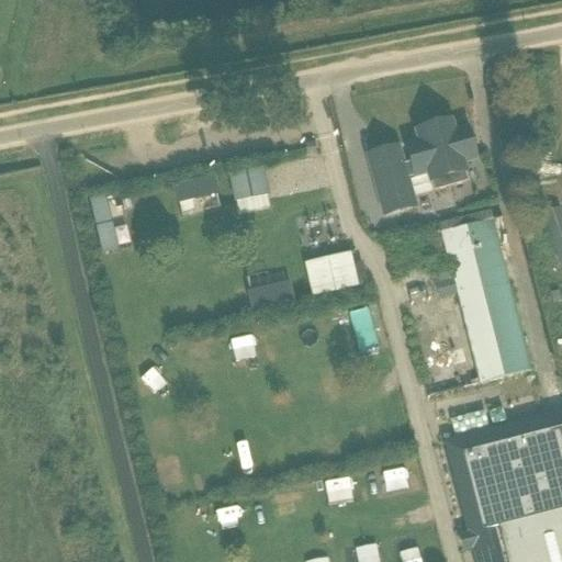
[(378,175),(386,204),(411,197),(406,180),(428,173),(434,193),(468,183),(462,164),(474,160),(467,131),(453,134),(450,124),(416,133),(419,144),(407,147),(412,165),(403,167),(397,150),(368,158),(372,176),(378,175)]
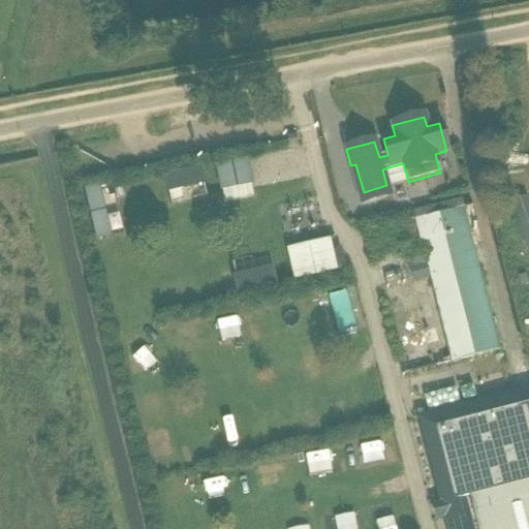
[(216,162),(220,201),(253,198),(249,159),(216,162)]
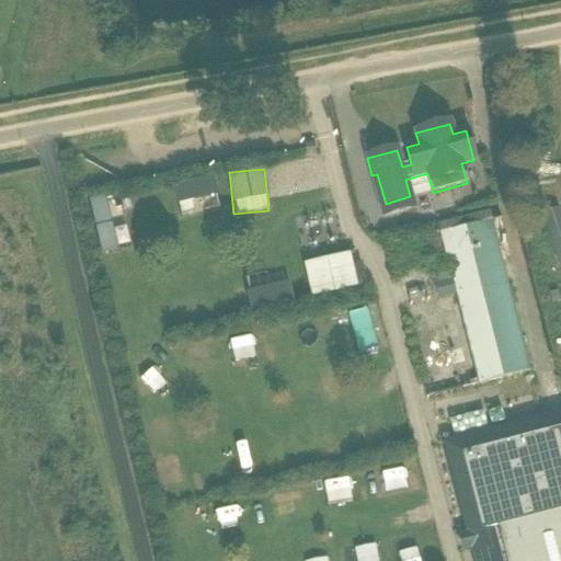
[(180,216),(220,206),(212,175),(172,185),(180,216)]
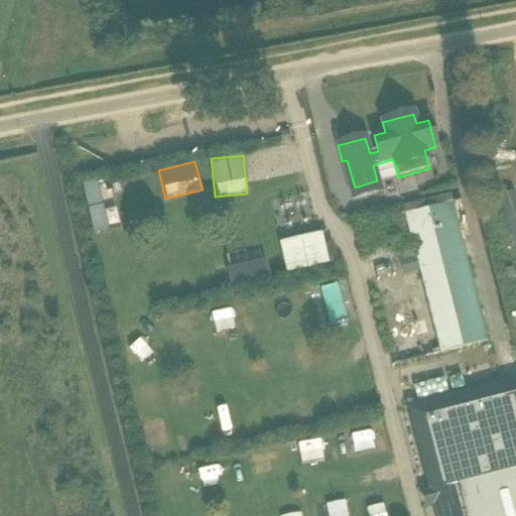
[(91,234),(107,231),(98,179),(82,182),(91,234)]
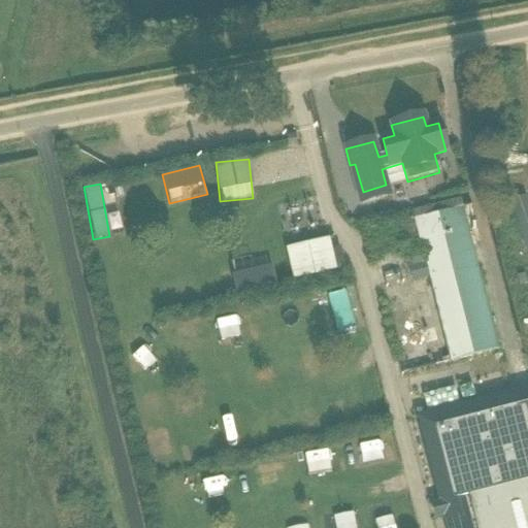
[(510,201),(527,255),(527,205),(525,196),(510,201)]
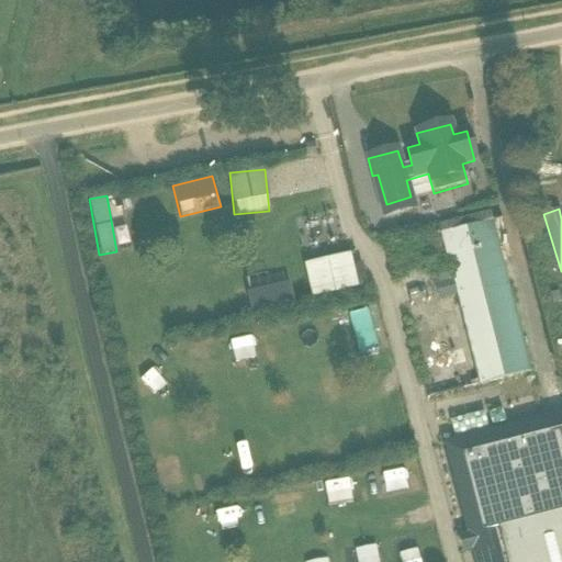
[(493,222),(491,213),(438,225),(440,235),(417,242),(424,263),(427,263),(431,262),(434,271),(431,271),(438,300),(453,296),(476,386),(528,373),(491,223),(493,222)]
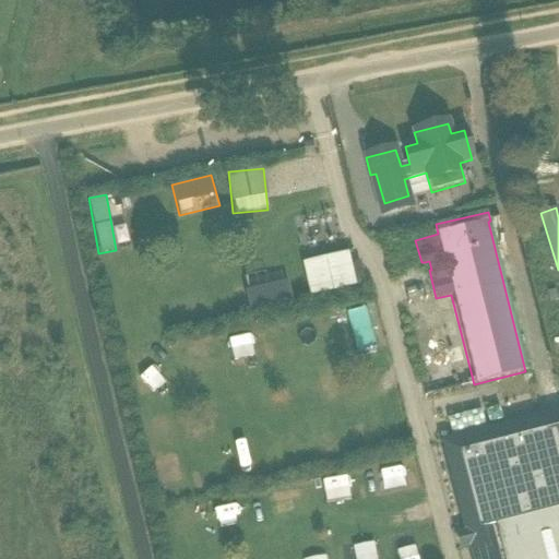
[(310,297),(357,285),(348,250),(301,261),(310,297)]
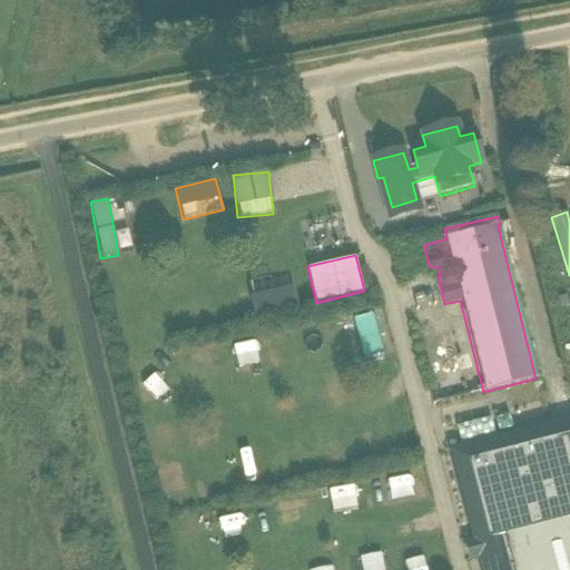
[(288,274),(248,283),(252,294),(291,284),(288,274)]
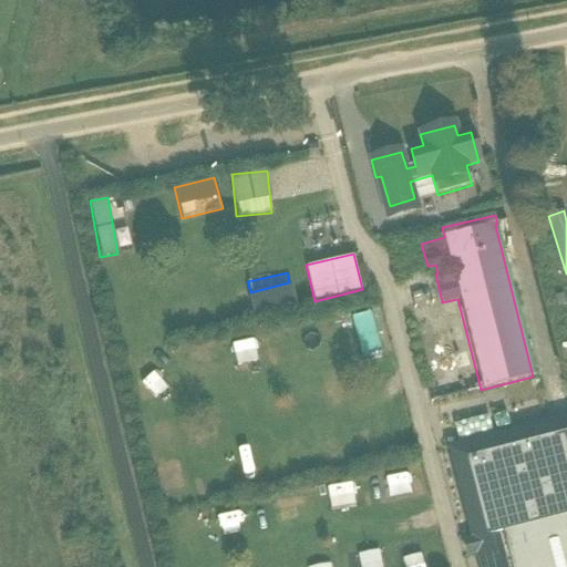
[(247,295),(251,313),(296,303),(291,285),(247,295)]
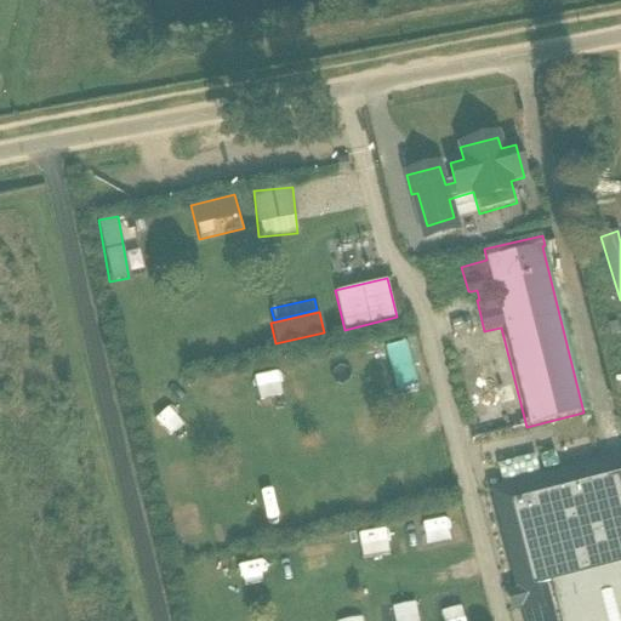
[(617,324),(609,326),(611,337),(620,335),(617,324)]
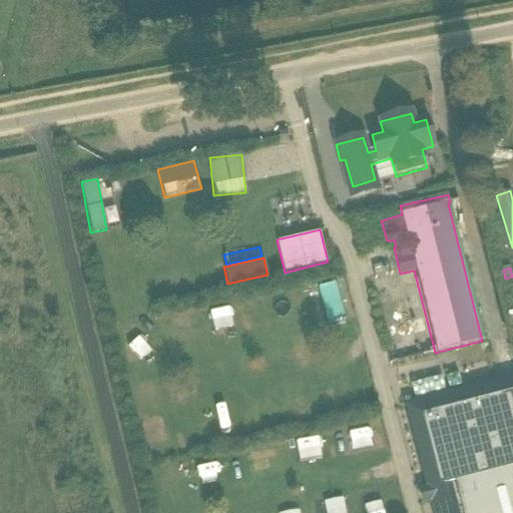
[(368,272),(369,284),(398,283),(398,270),(368,272)]
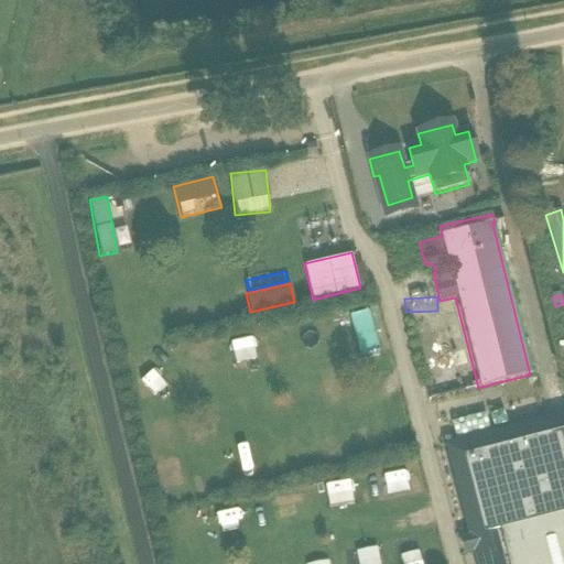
[(163,401),(166,379),(142,376),(139,398),(163,401)]
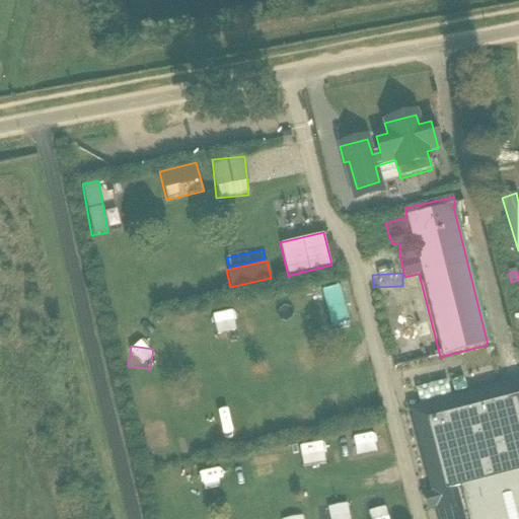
[(518,518),(518,397),(413,425),(430,493),(427,494),(431,511),(435,510),(437,518),(518,518)]
